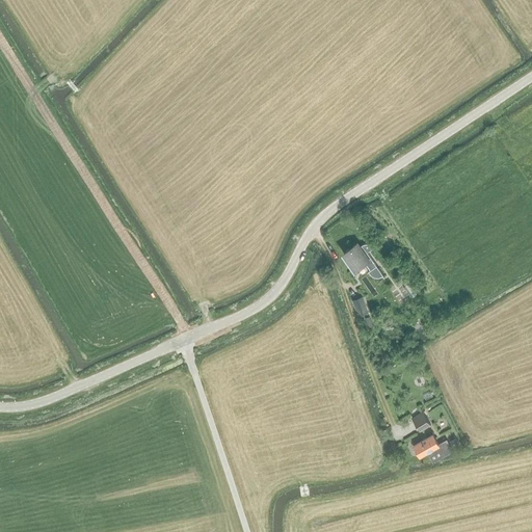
[(362,245),(360,246),(357,243),(344,253),(355,269),(365,262),(370,269),(368,271),(368,272),(369,271),(370,273),(371,274),(372,275),(373,276),(374,276),(376,277),(377,277),(379,277),(380,277),(381,276),(383,275),(384,277),(386,276),(367,251),(374,247),(373,246),(373,247),(372,246),(371,245),(371,244),(370,244),(369,243),(368,243),(367,243),(365,243),(364,244),(362,244),(361,244),(362,245)]
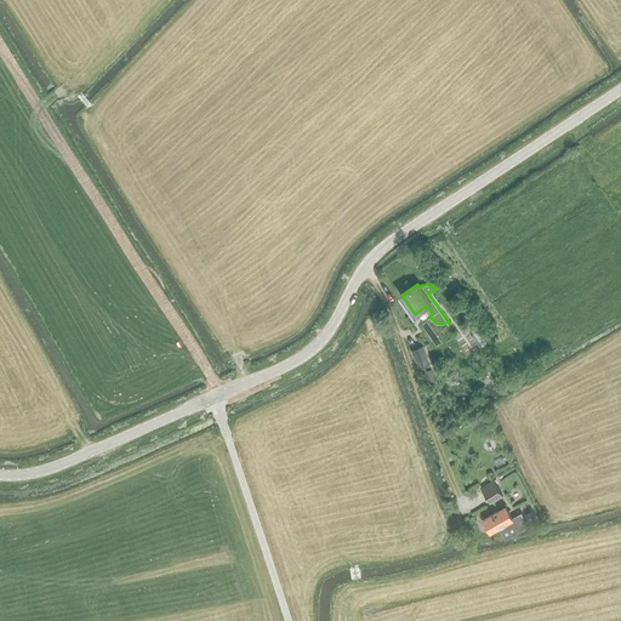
[(466,337),(473,351),(486,342),(479,329),(466,337)]
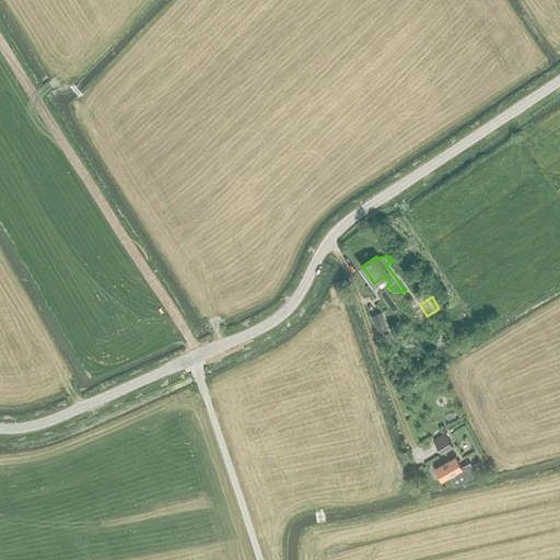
[(387,329),(381,312),(371,316),(377,333),(385,330),(387,329)]
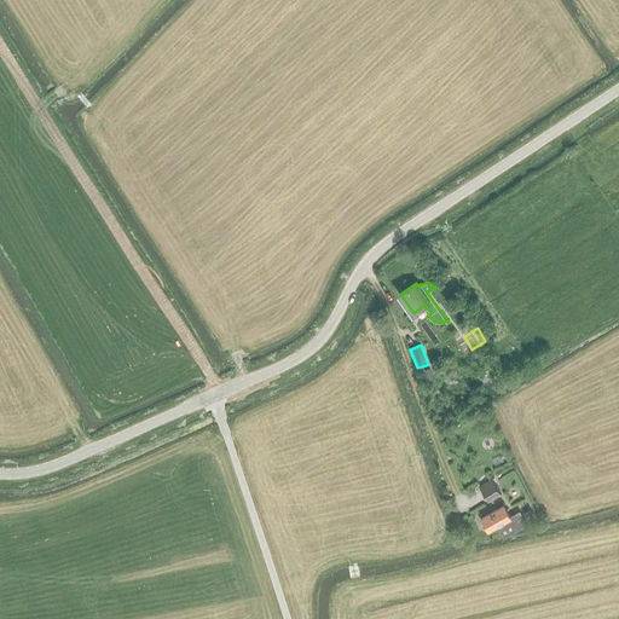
[(489,502),(501,495),(491,479),(479,486),(489,502)]
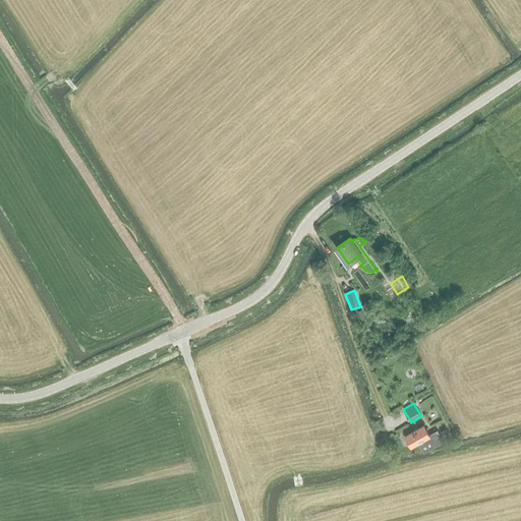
[(439,433),(438,431),(429,436),(423,425),(405,436),(411,447),(419,442),(424,451),(443,441),(439,433)]
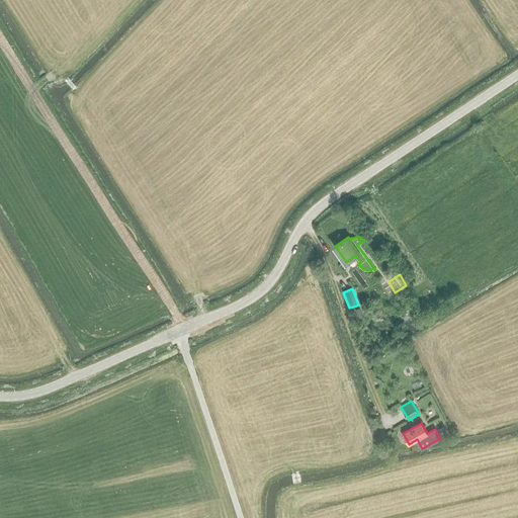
[(444,426),(438,429),(441,436),(448,433),(444,426)]
